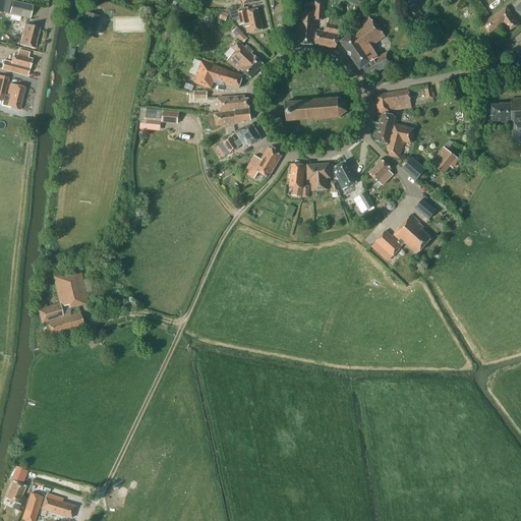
[(12,1),(9,13),(30,18),(33,6),(12,1)]
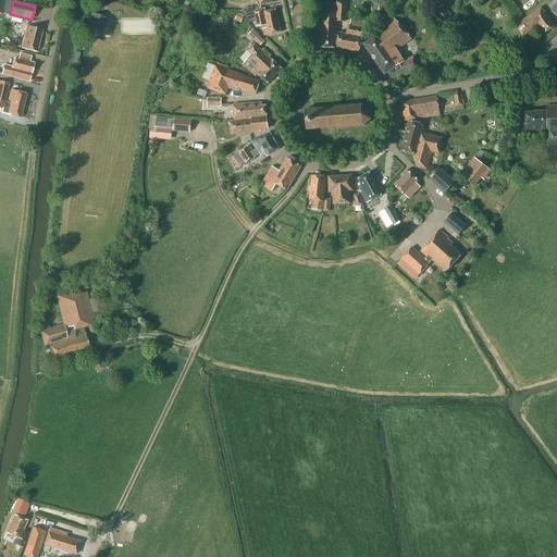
[(201,5),(200,5),(187,2),(185,11),(190,12),(192,8),(200,10),(201,5)]
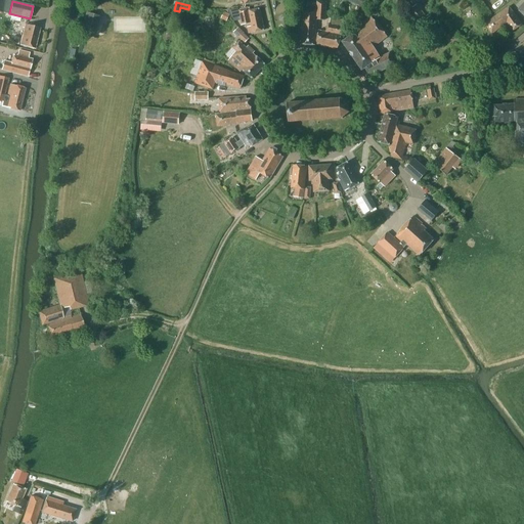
[(317,2),(316,10),(303,10),(301,44),(315,45),(316,19),(324,20),(325,2),(317,2)]
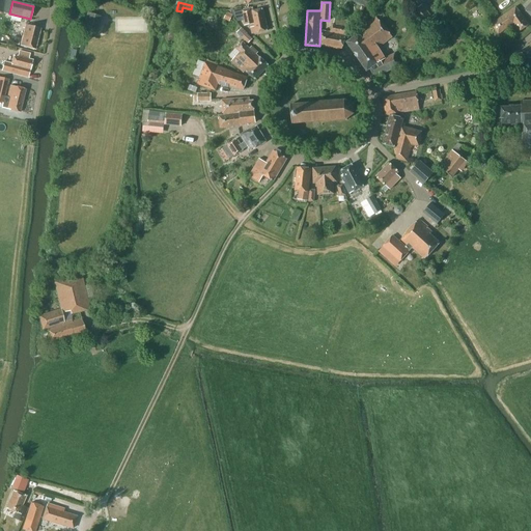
[(434,19),(422,5),(414,11),(424,26),(434,19)]
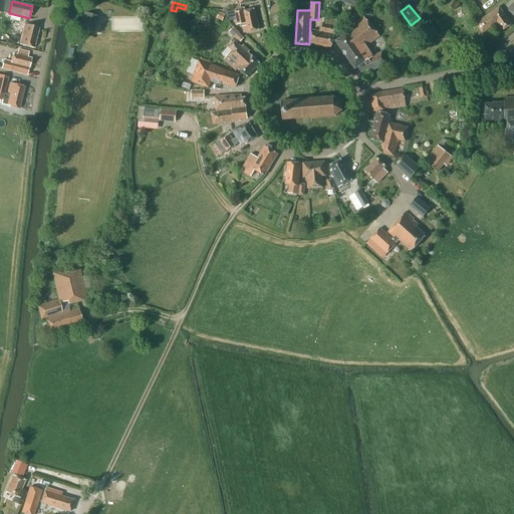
[(502,31),(512,25),(499,7),(476,23),(483,33),(497,23),(502,31)]
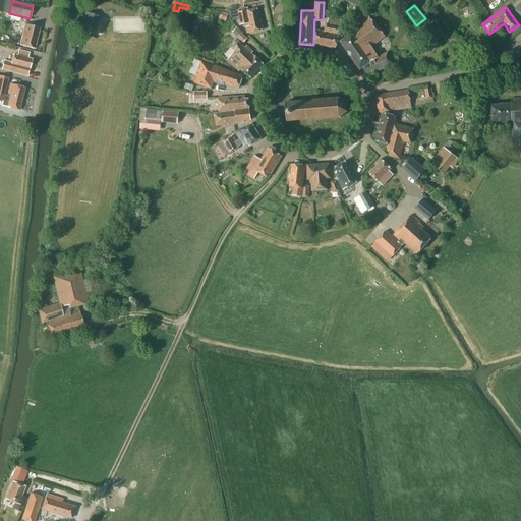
[(247,8),(231,12),(233,19),(239,18),(241,24),(245,23),(247,34),(263,31),(257,9),(248,11),(247,8)]
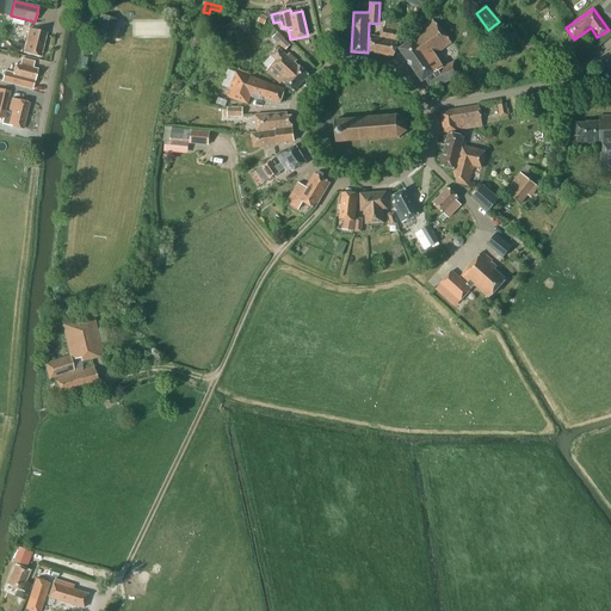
[(267,17),(261,13),(258,22),(264,25),(267,17)]
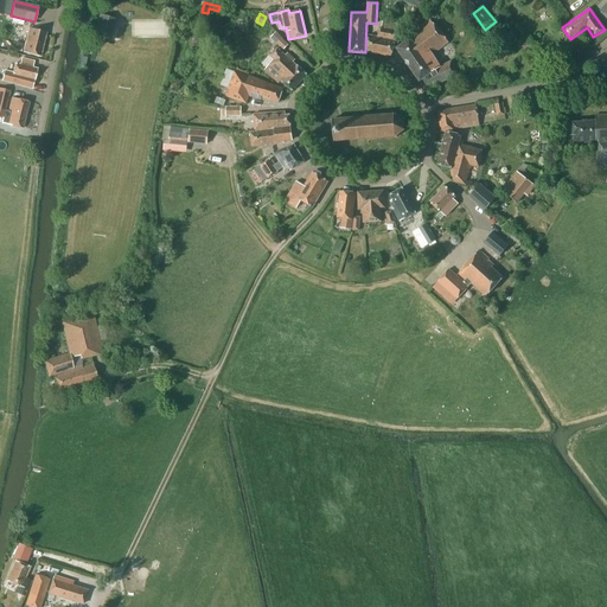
[(116,19),(100,14),(94,33),(112,38),(116,19)]
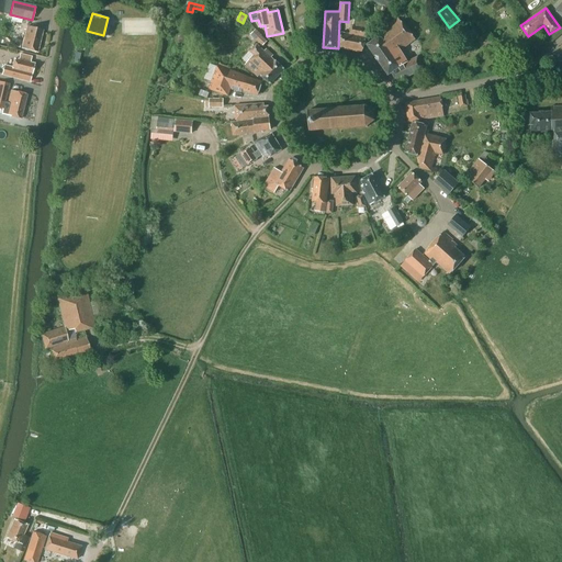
[(397,82),(425,68),(417,57),(408,63),(401,51),(415,40),(397,17),(385,27),(388,31),(368,45),(389,75),(392,72),(397,82)]
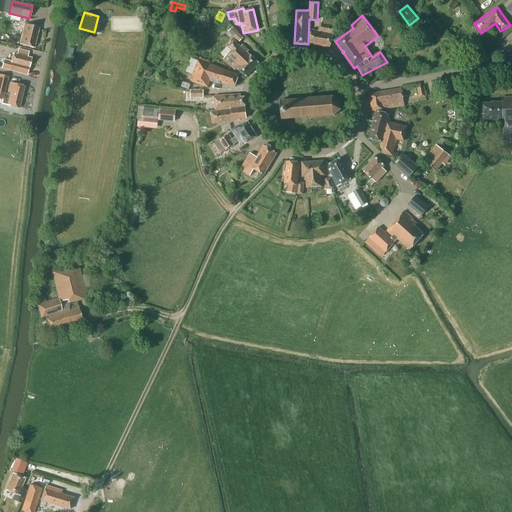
[(334,34),(336,27),(335,27),(336,20),(323,18),(322,23),(321,23),(319,31),(311,30),(310,45),(330,48),(334,34)]
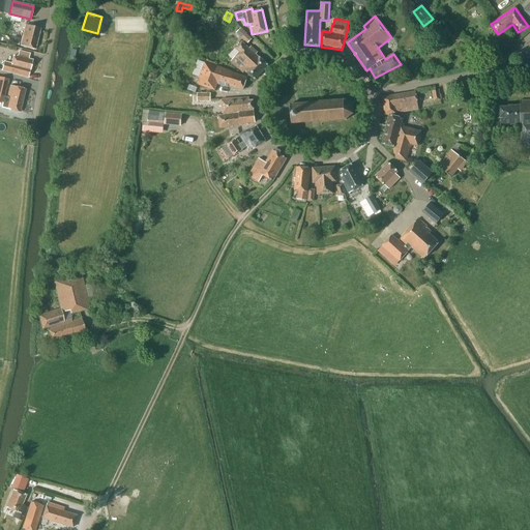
[(40,29),(26,25),(21,46),(35,49),(40,29)]
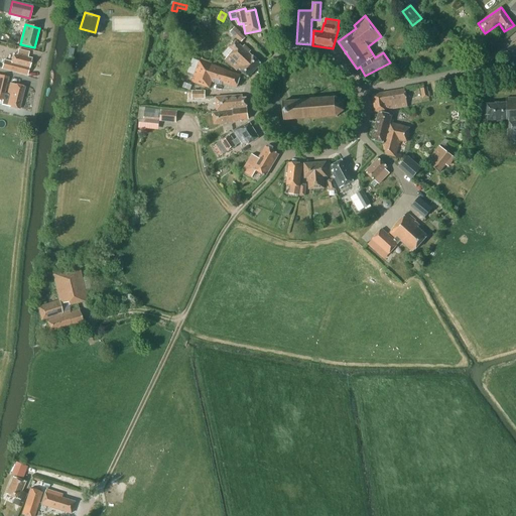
[(245,38),(235,27),(230,31),(241,43),(245,38)]
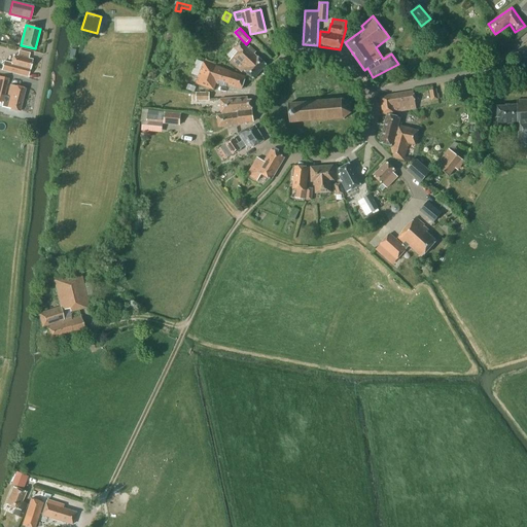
[(459,31),(448,36),(452,44),(463,39),(459,31)]
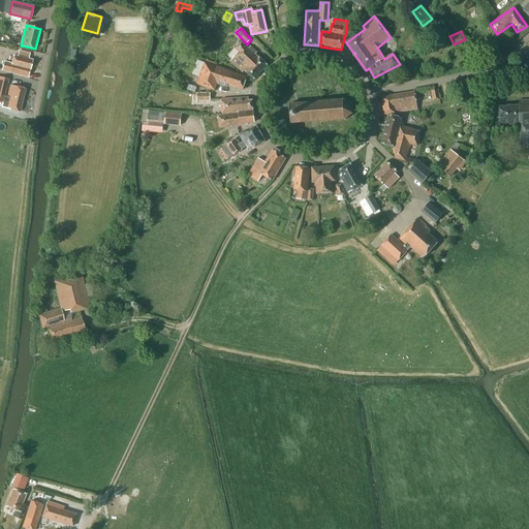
[(174,42),(177,35),(170,32),(167,39),(174,42)]
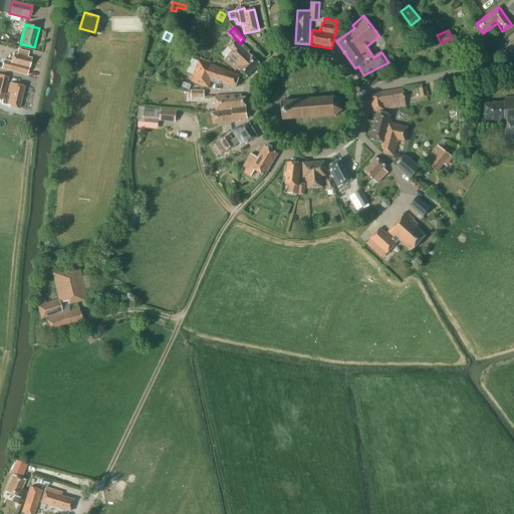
[(248,77),(261,63),(249,52),(251,50),(244,45),(242,47),(235,41),(229,47),(233,50),(225,59),(235,71),(238,68),(248,77)]
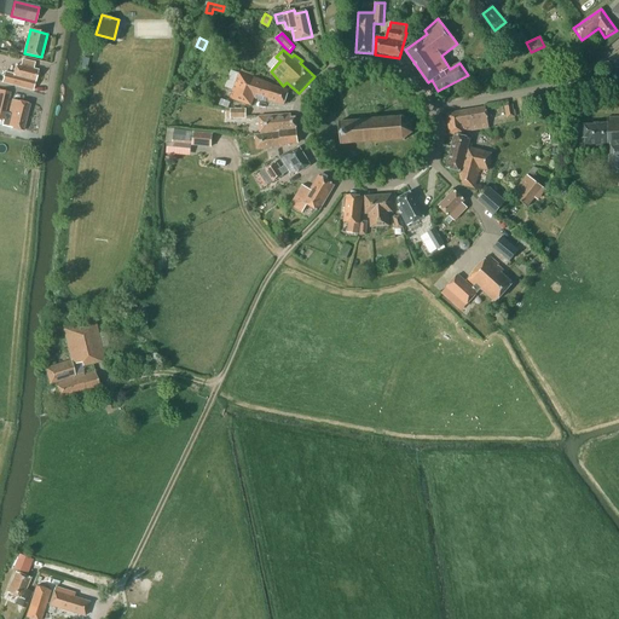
[(33,90),(38,70),(33,69),(35,64),(22,61),(21,65),(17,64),(15,75),(5,73),(3,82),(33,90)]
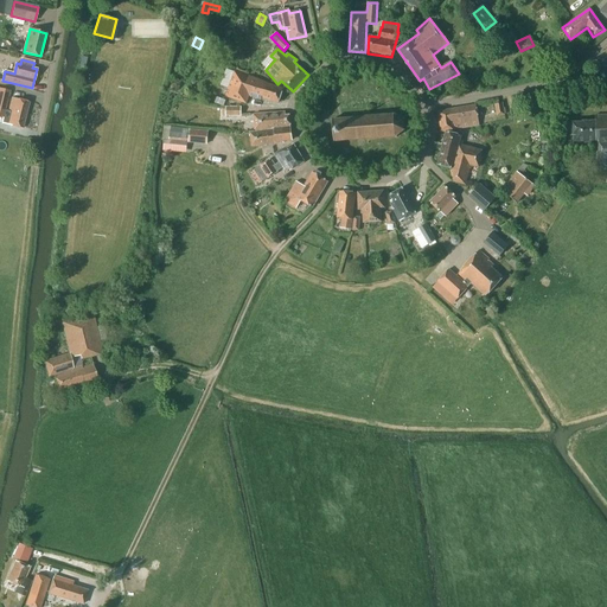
[(280,103),(283,88),(235,72),(227,97),(247,103),(249,96),(262,101),(262,98),(280,103)]
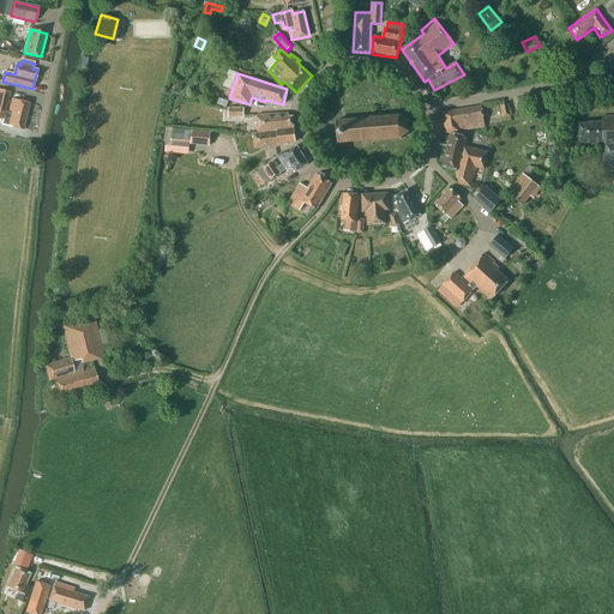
[(5,112),(10,92),(0,89),(0,118),(4,119),(2,125),(8,126),(20,130),(24,130),(29,104),(28,103),(11,98),(8,112),(5,112)]
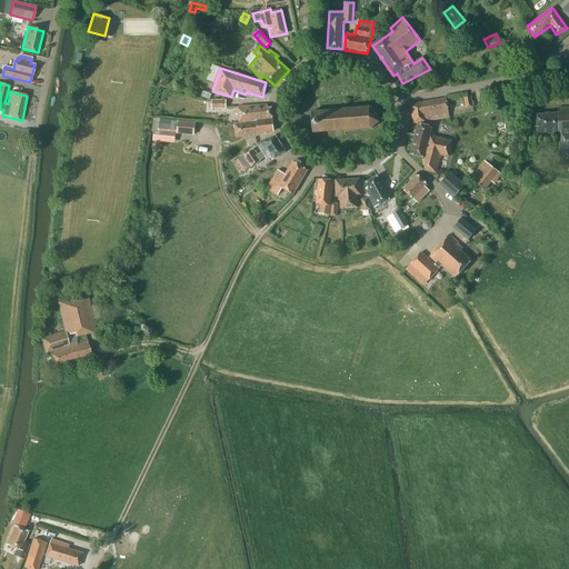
[(471,97),(463,98),(466,109),(473,108),(471,97)]
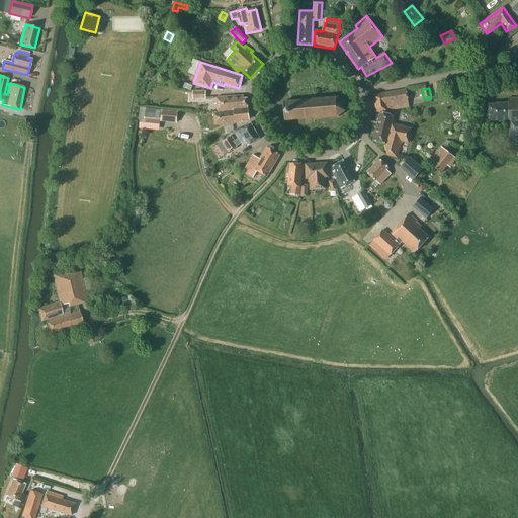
[(401,108),(409,107),(409,98),(407,90),(374,95),(376,112),(394,110),(401,108)]
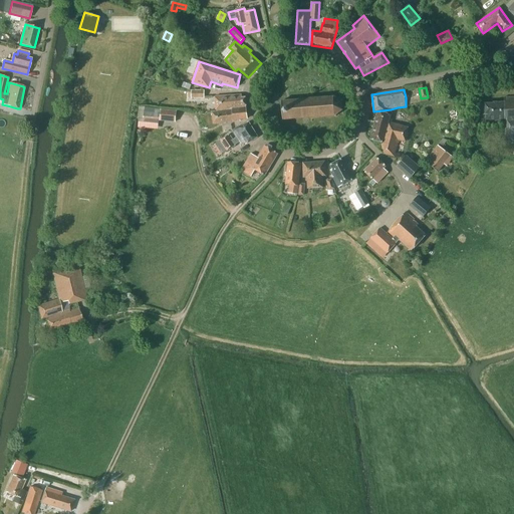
[(216,109),(246,107),(246,106),(245,97),(242,97),(242,94),(216,96),(215,97),(216,109)]
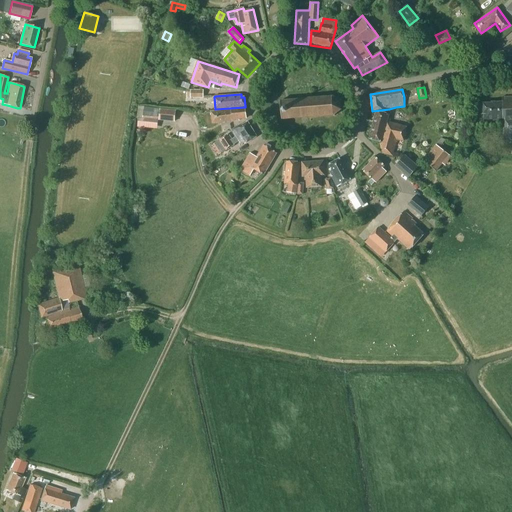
[(334,115),(341,110),(340,100),(332,97),(281,101),(282,119),(334,115)]
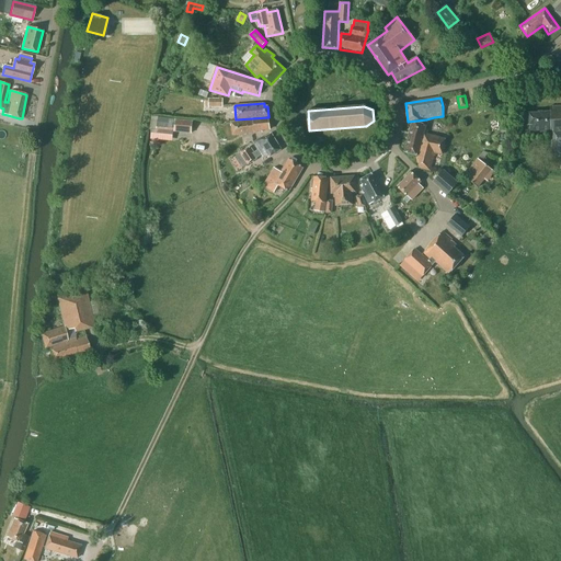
[(560,106),(550,106),(550,112),(538,113),(529,113),(530,125),(531,133),(551,133),(551,151),(559,150),(559,153),(560,152),(560,106)]
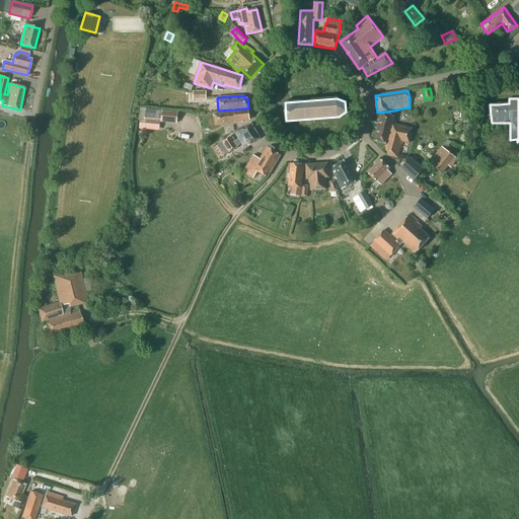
[(146,108),(145,120),(177,124),(178,113),(146,108)]
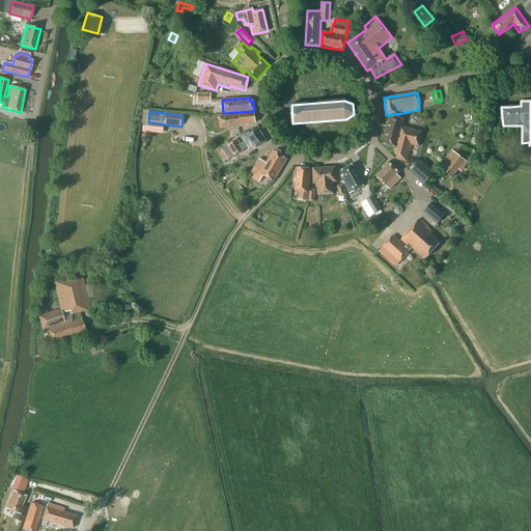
[(254,111),(223,113),(224,116),(219,116),(221,128),(248,124),(248,123),(255,122),(254,111)]
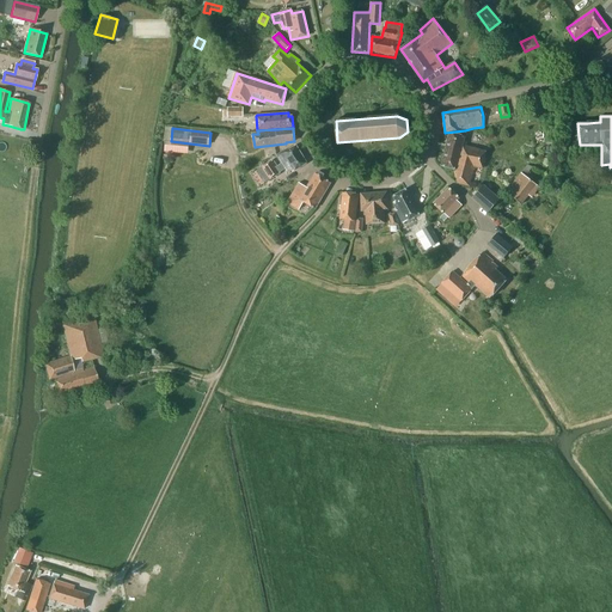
[(450,133),(445,154),(484,164),(487,152),(464,146),(465,139),(461,135),(450,133)]
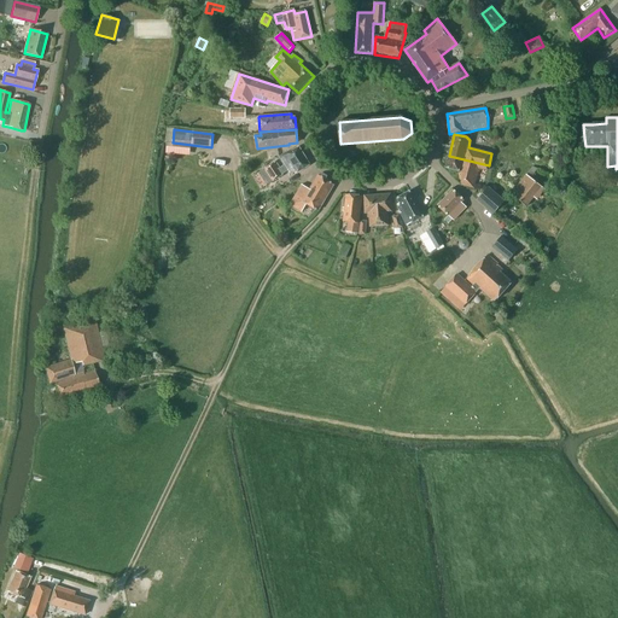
[(279,169),(279,167),(275,163),(264,169),(273,182),(284,175),(283,174),(290,170),(292,175),(297,172),(297,174),(310,165),(299,147),(292,151),(291,150),(280,157),(286,165),(279,169)]
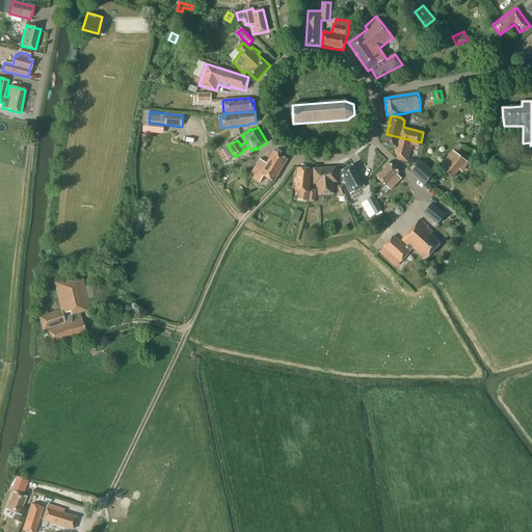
[(420,147),(421,142),(387,134),(383,144),(397,148),(398,159),(408,161),(413,145),(420,147)]
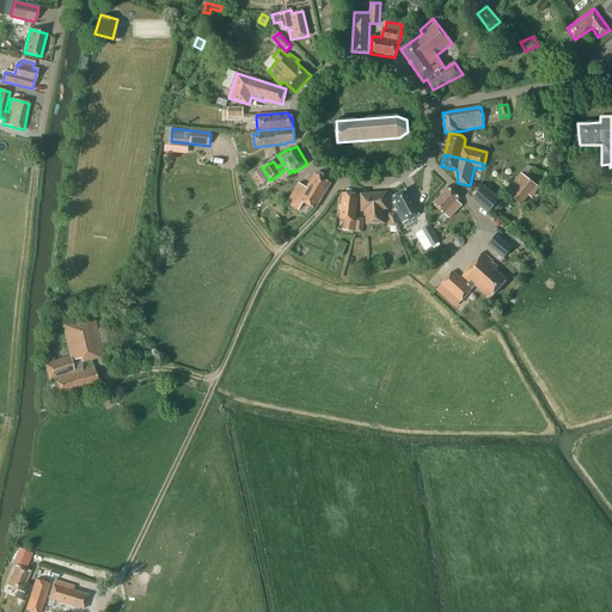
[(307,188),(300,184),(299,183),(286,202),(298,210),(304,202),(316,209),(331,183),(316,173),(307,188)]
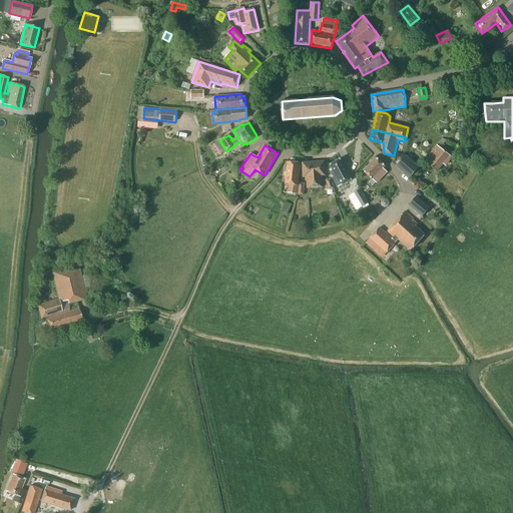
[(437,171),(443,164),(446,166),(452,158),(450,156),(450,155),(437,145),(425,161),(437,171)]
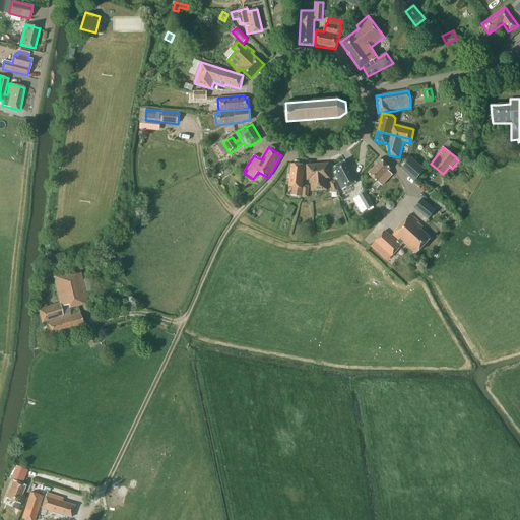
[(414,180),(424,170),(410,157),(401,169),(414,180)]
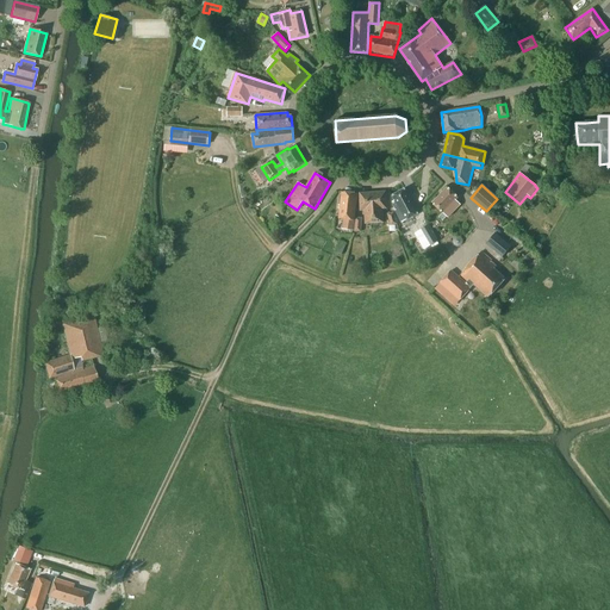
[(434,204),(443,213),(439,218),(443,222),(448,217),(460,205),(456,200),(458,199),(455,194),(448,188),(434,204)]
